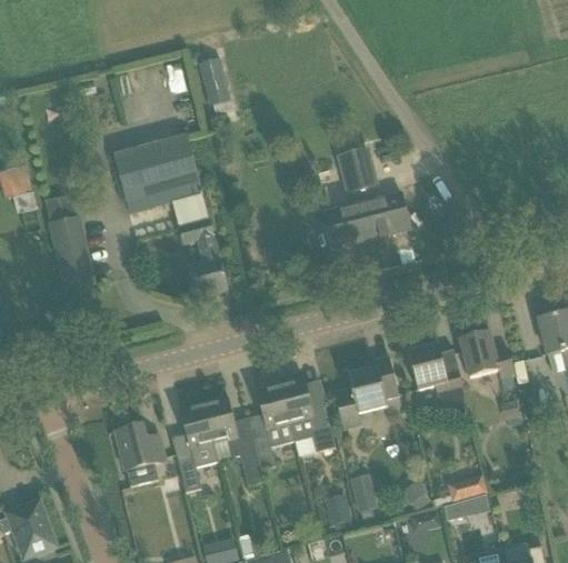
[(198,61),(208,103),(212,102),(230,98),(220,57),(198,61)]
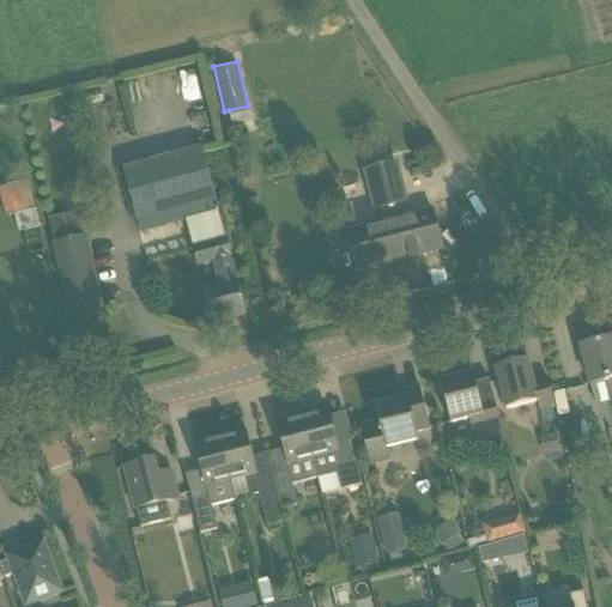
[(250,115),(248,105),(229,110),(230,120),(250,115)]
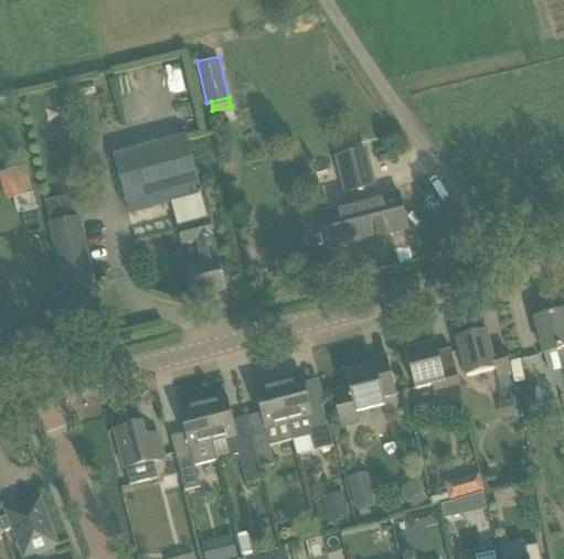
[(113,152),(128,212),(201,192),(185,132),(113,152)]
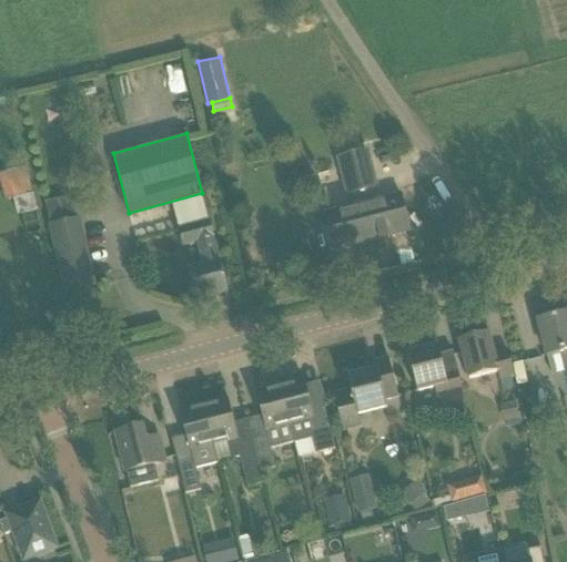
[(375,184),(366,147),(337,155),(346,191),(352,190),(355,203),(320,212),(321,216),(317,216),(321,231),(324,230),(328,246),(408,226),(400,192),(374,197),(371,185),(375,184)]
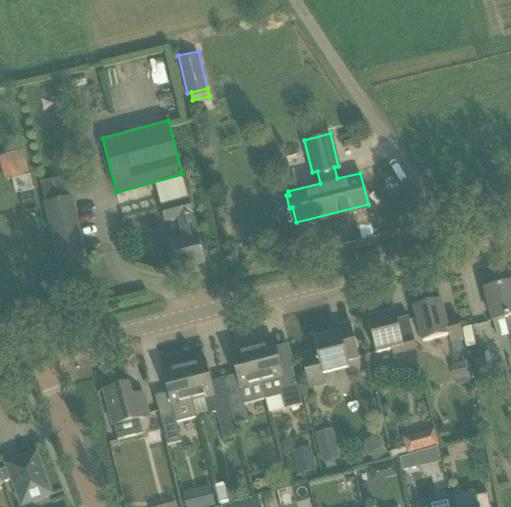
[(42,200),(56,260),(86,253),(72,193),(42,200)]
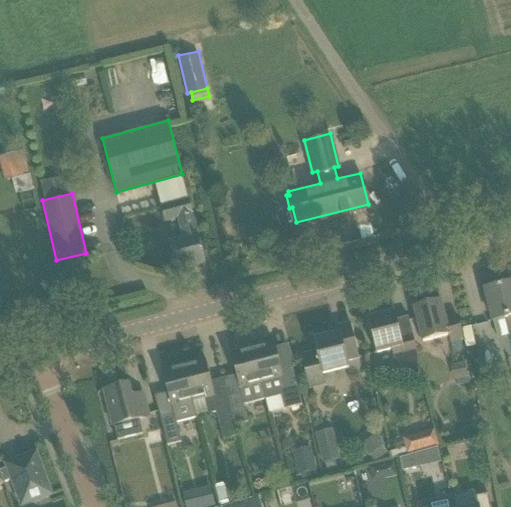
[(168,238),(176,267),(205,260),(188,196),(160,203),(164,220),(177,217),(181,235),(168,238)]
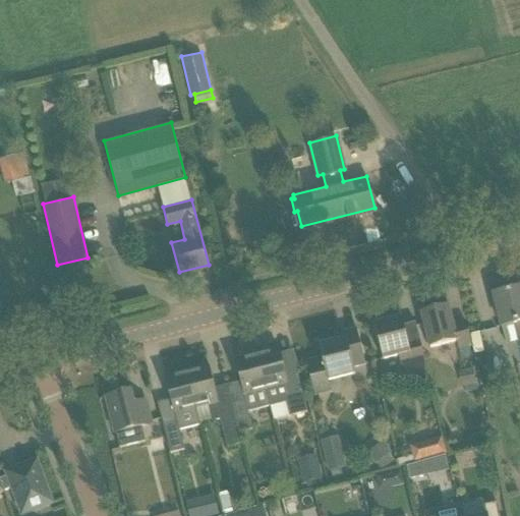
[(519,283),(494,291),(502,323),(513,320),(518,340),(519,339),(519,283)]
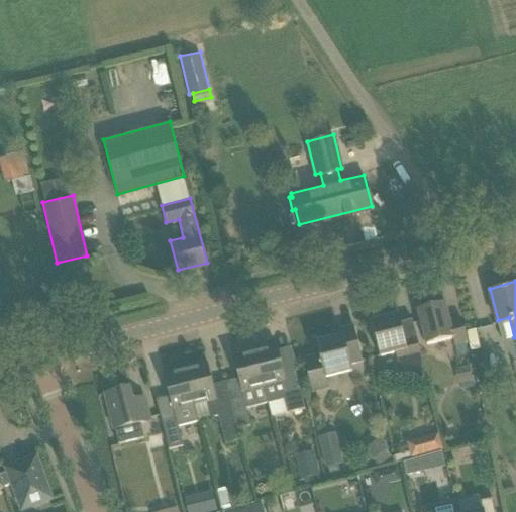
[(467,339),(460,315),(449,318),(444,300),(417,307),(426,341),(452,335),(454,342),(467,339)]
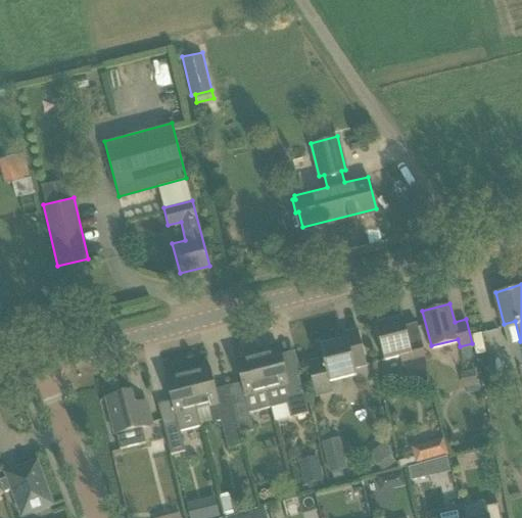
[(409,340),(402,315),(374,322),(384,359),(399,355),(400,363),(425,357),(421,337),(409,340)]
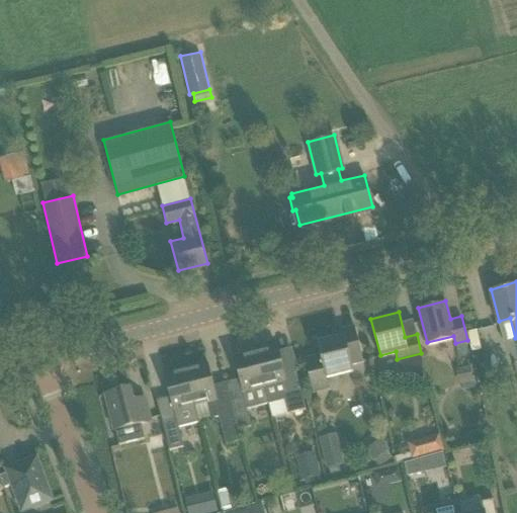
[(350,362),(362,359),(353,324),(336,328),(338,335),(316,340),(319,352),(304,356),(313,390),(329,386),(327,375),(352,368),(350,362)]
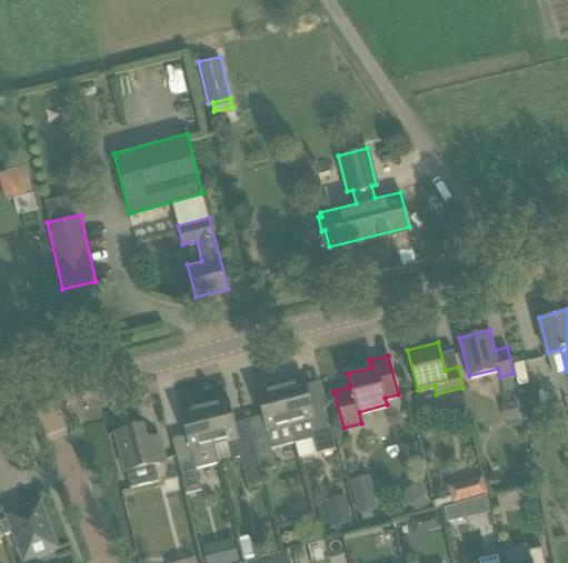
[(311,409),(305,382),(304,376),(279,382),(294,439),(311,434),(316,451),(335,446),(325,405),(311,409)]
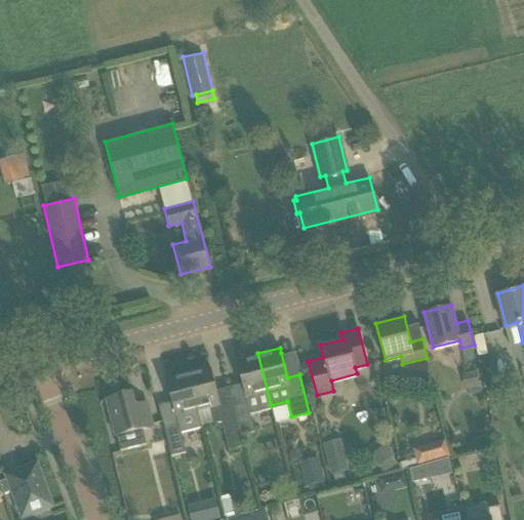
[(246,401),(234,404),(241,432),(254,429),(250,411),(272,406),(271,405),(257,353),(236,359),(246,401)]
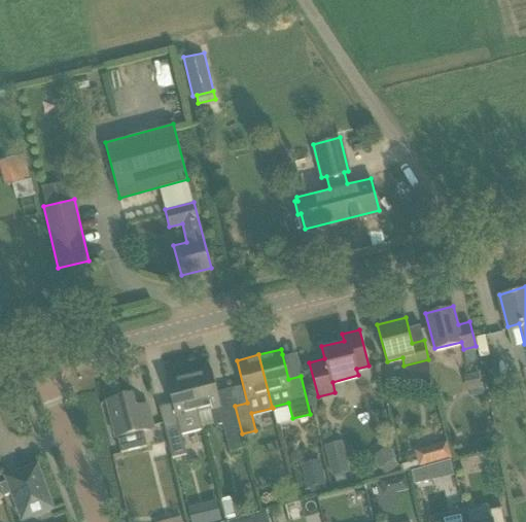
[(235,406),(221,409),(210,367),(188,373),(198,411),(210,408),(214,423),(222,420),(229,449),(244,445),(242,433),(235,406)]
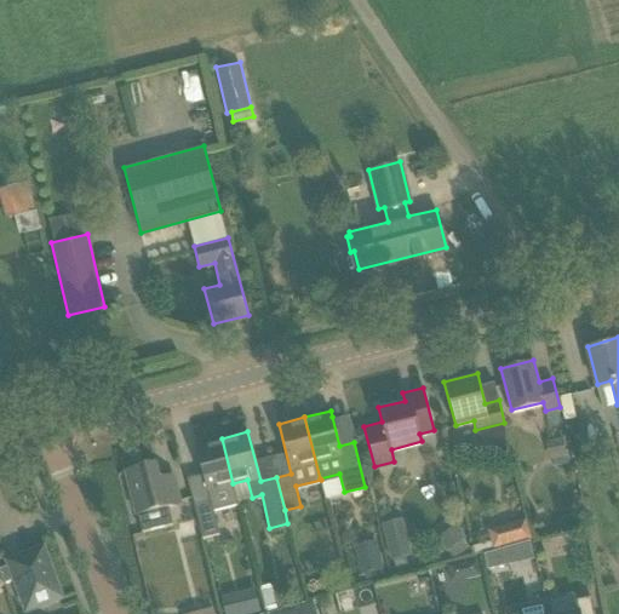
[(565,452),(562,435),(548,437),(551,454),(565,452)]
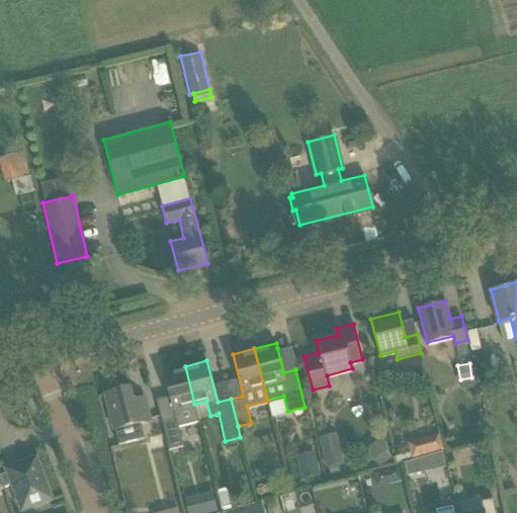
[(424,364),(406,369),(409,372),(414,376),(420,377),(427,376),(424,364)]
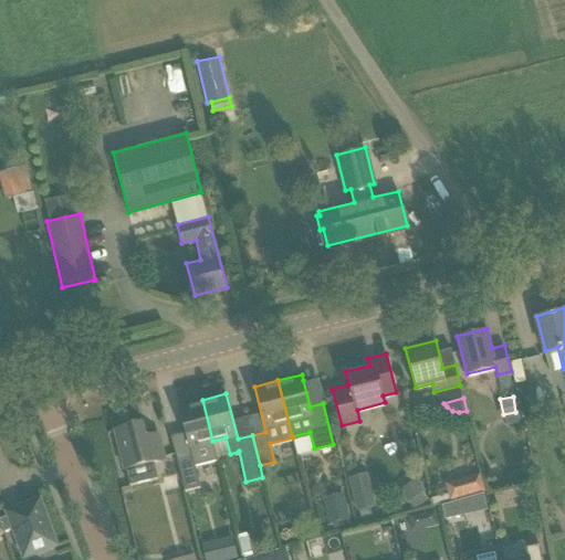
[(200,484),(195,463),(217,457),(216,455),(212,441),(202,400),(178,405),(189,446),(190,453),(176,456),(185,488),(200,484)]
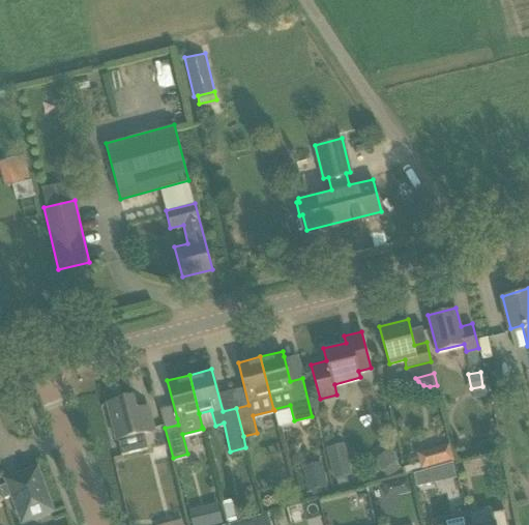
[(316,387),(314,377),(305,379),(307,389),(316,387)]
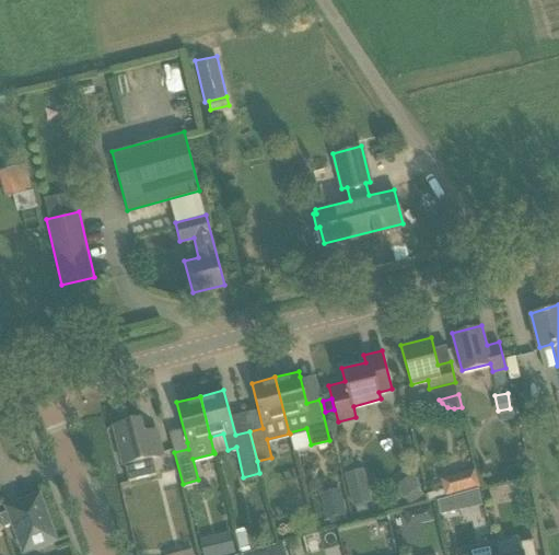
[(510,408),(498,411),(499,419),(512,417),(510,408)]
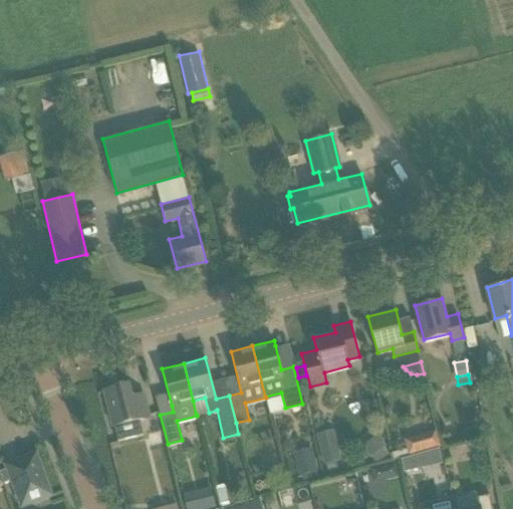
[(129,383),(103,389),(112,426),(113,425),(117,439),(143,432),(140,418),(149,416),(143,392),(132,395),(129,383)]
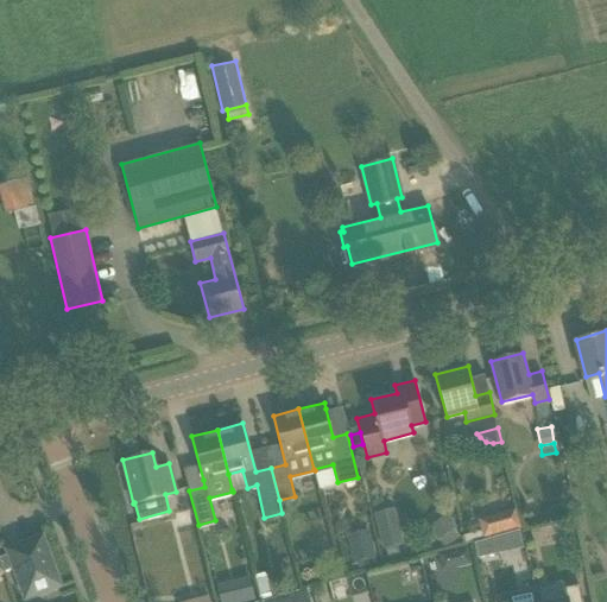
[(494,512),(499,530),(518,525),(512,506),(494,512)]
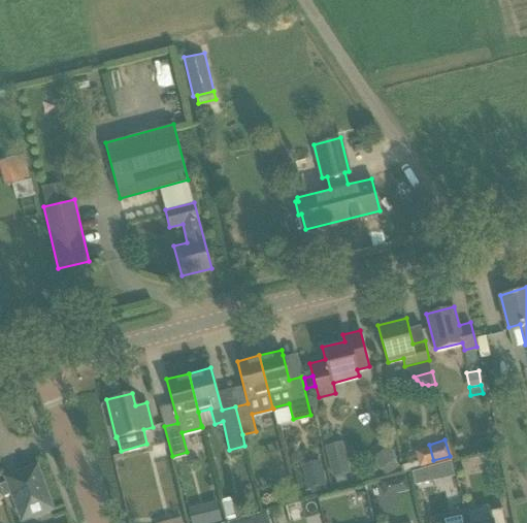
[(380,467),(381,466),(395,457),(396,456),(389,445),(371,456),(380,467)]
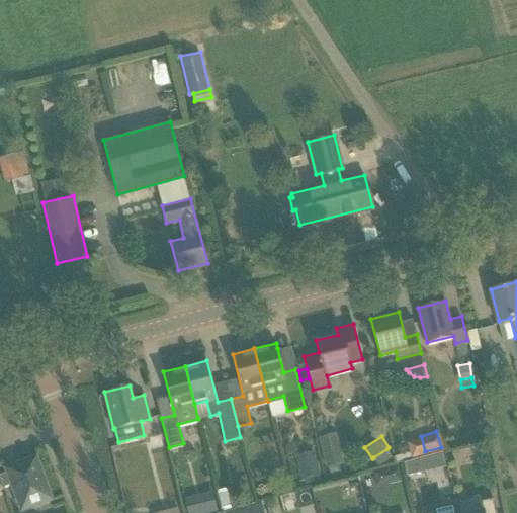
[(303,476),(317,473),(319,473),(313,449),(295,453),(300,477),(303,476)]
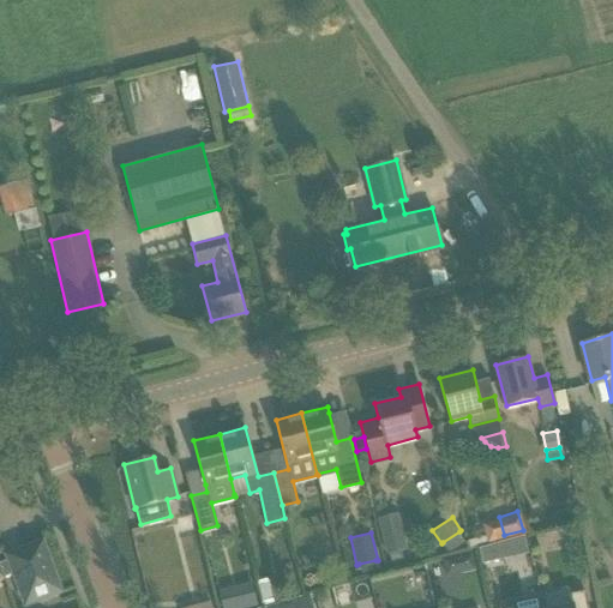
[(401,548),(408,547),(404,535),(383,541),(386,553),(390,552),(401,548)]
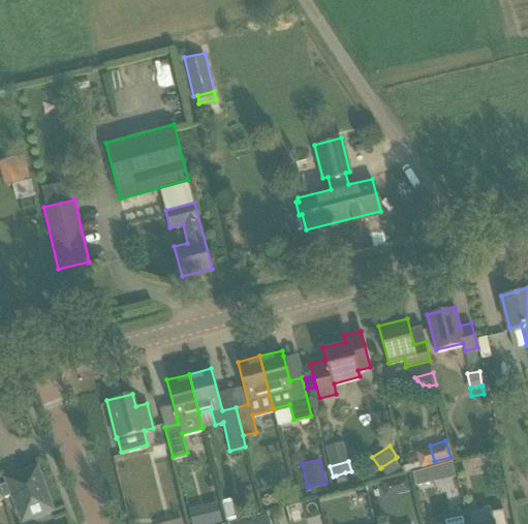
[(0,497),(2,497),(2,496),(11,492),(22,520),(53,509),(36,465),(5,476),(7,480),(0,483),(0,497)]
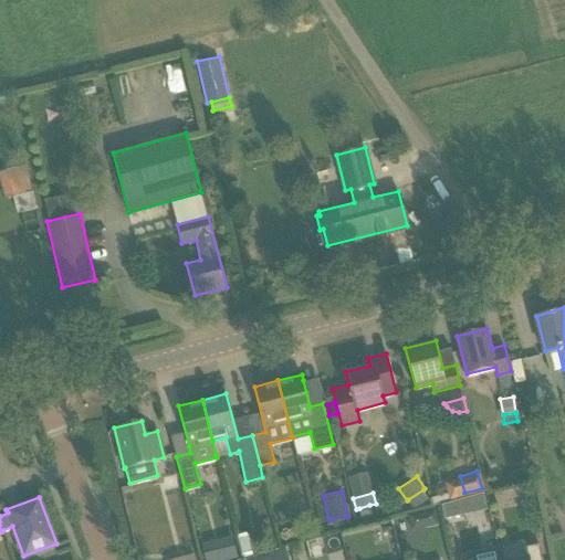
[(459,514),(456,498),(440,503),(443,517),(459,514)]
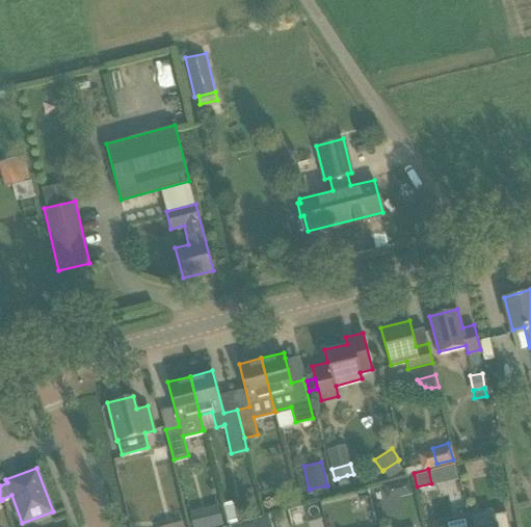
[(409,477),(396,480),(400,495),(413,492),(409,477)]
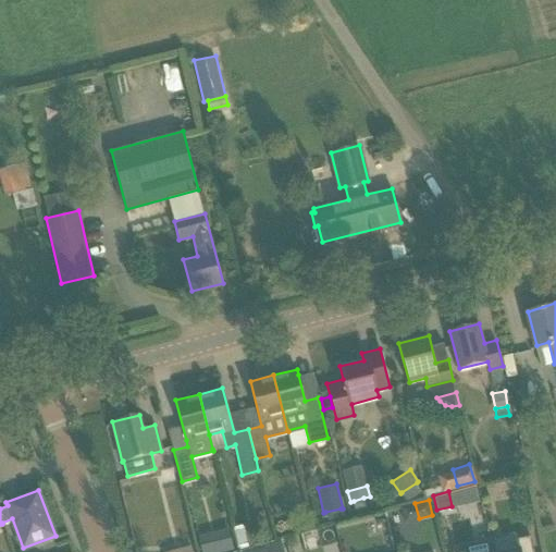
[(245,529),(248,543),(258,541),(255,527),(245,529)]
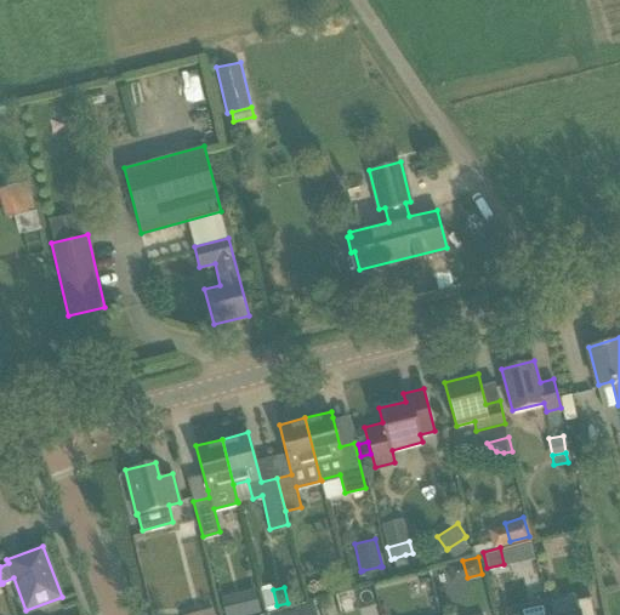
[(220,596),(225,614),(238,614),(243,614),(237,591),(220,596)]
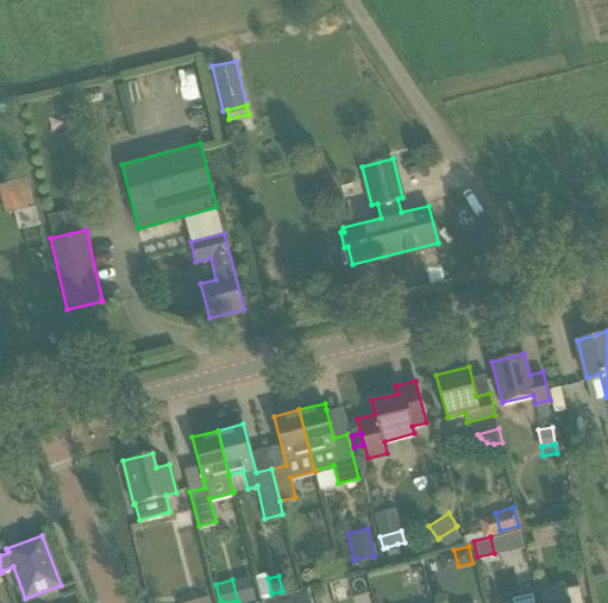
[(569,600),(549,602),(584,602),(581,584),(565,588),(569,600)]
